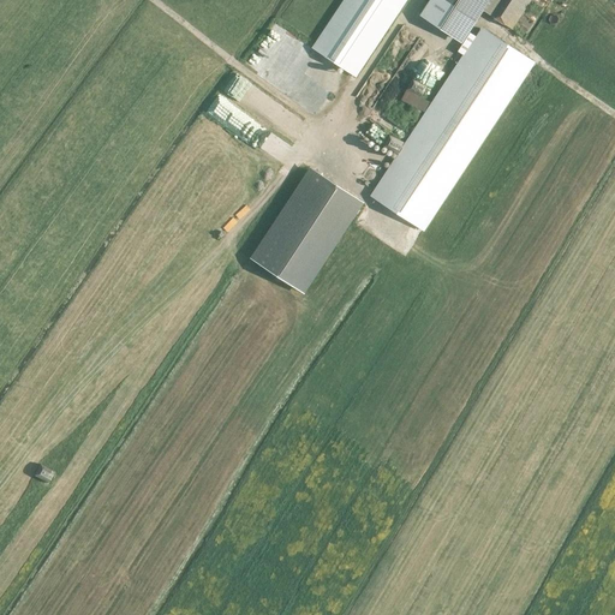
[(347,0),(315,52),(357,79),(407,0),(347,0)]
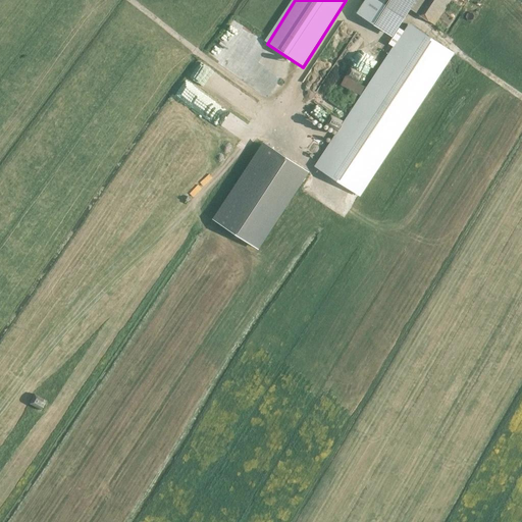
[(403,4),(435,25),(451,0),(363,0),(355,12),(383,33),(403,4)]
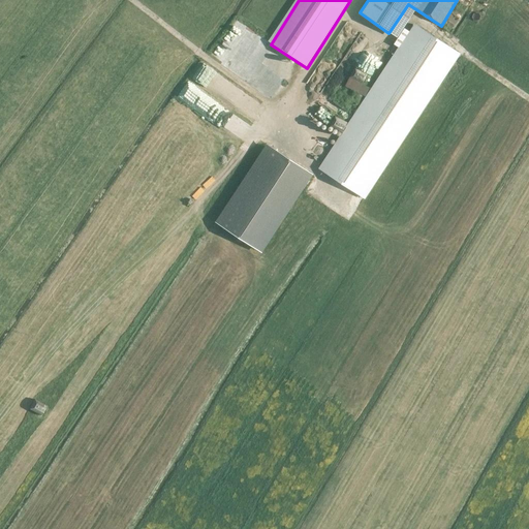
[(320,173),(366,199),(460,54),(415,25),(320,173)]
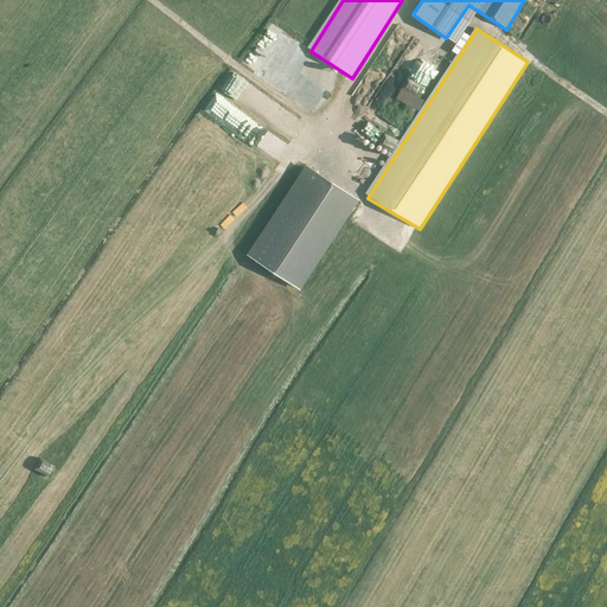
[(403,90),(398,100),(420,112),(426,102),(403,90)]
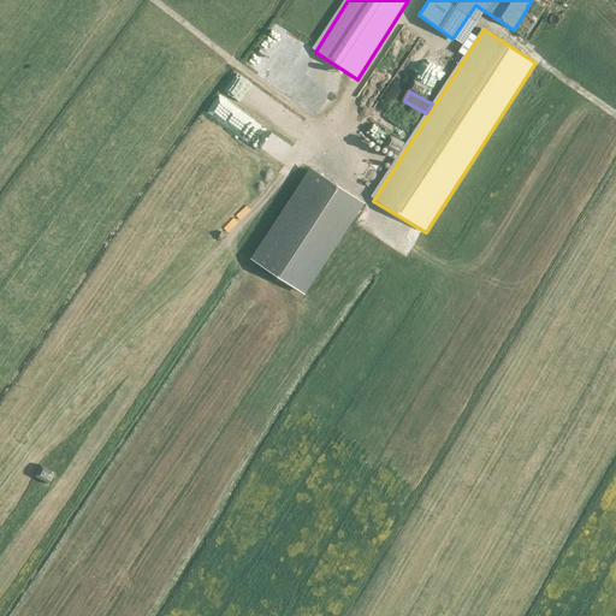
[(365,202),(312,169),(252,259),(306,294),(365,202)]
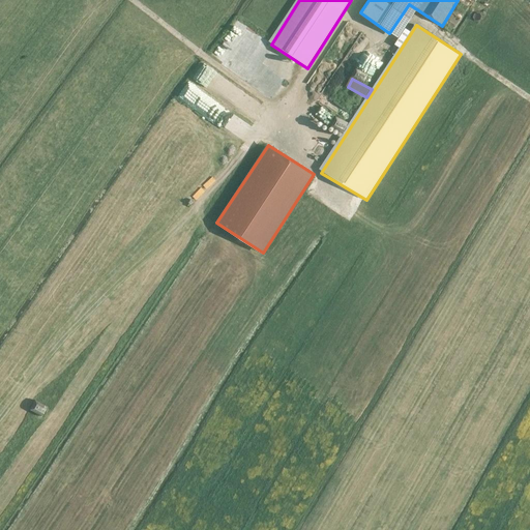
[(35,400),(30,410),(42,416),(48,407),(35,400)]
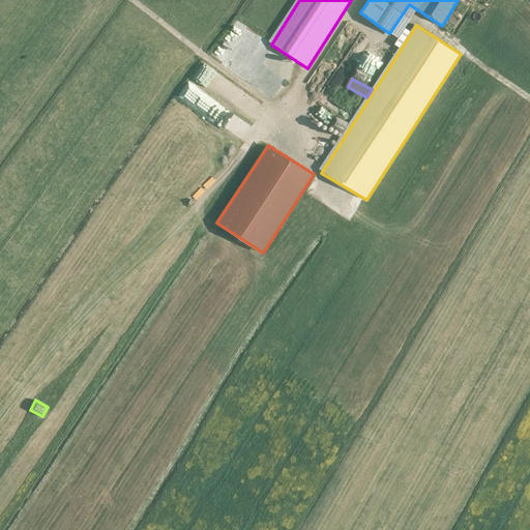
All buildings are outlined.
